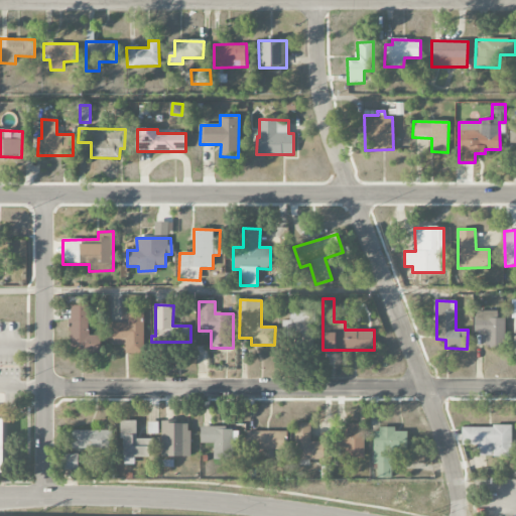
[(70,352),(101,352),(101,336),(88,336),(88,305),(71,305),(70,352)]
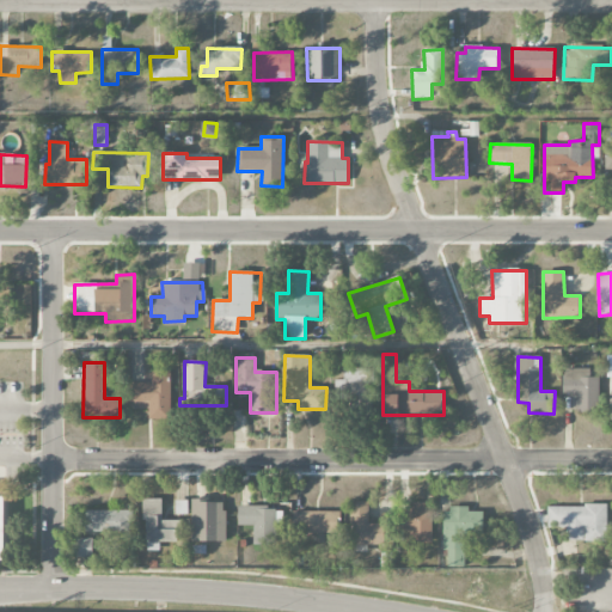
[(591,368),(563,367),(562,393),(576,393),(575,411),(598,411),(599,377),(589,377),(591,368)]
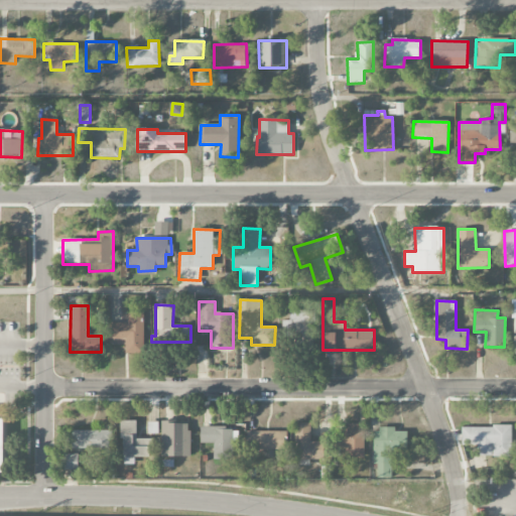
[(143,312),(127,313),(127,323),(108,324),(108,339),(126,339),(126,354),(144,354),(143,312)]
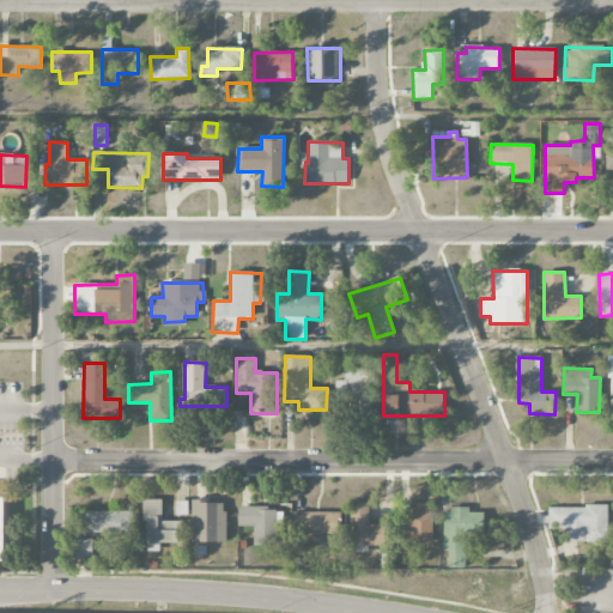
[(335,396),(352,396),(352,411),(371,410),(370,381),(335,382),(335,396)]
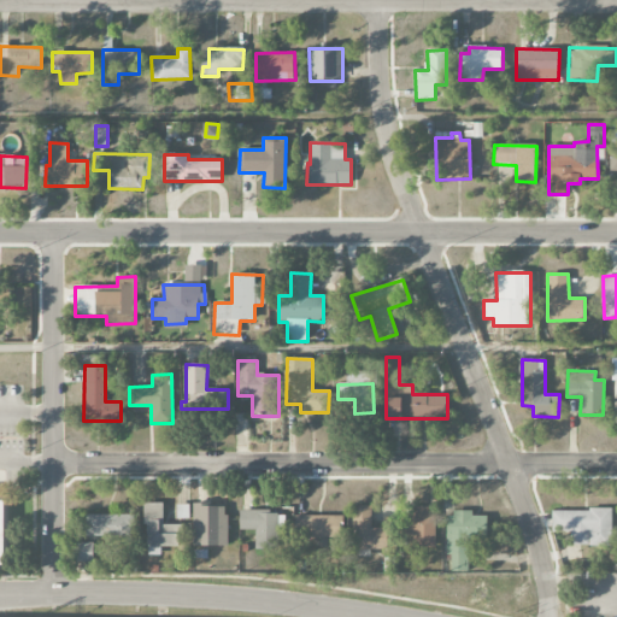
[(0,569),(0,499),(11,499),(12,569),(0,569)]
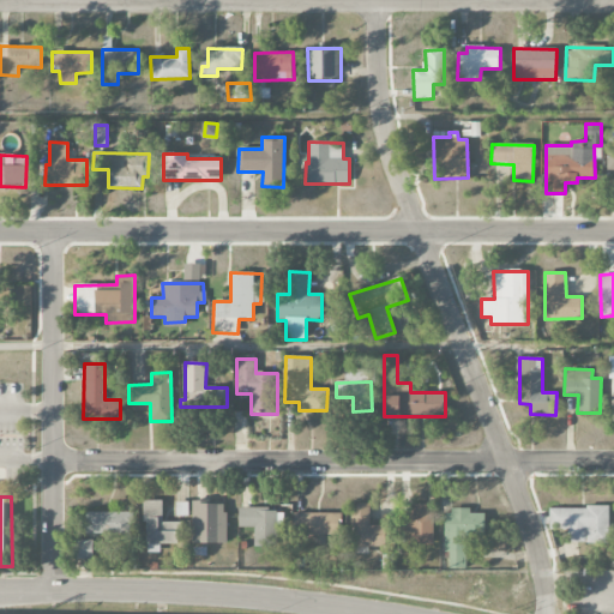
[(163,501),(145,500),(145,553),(161,553),(161,545),(180,545),(180,523),(162,522),(163,501)]
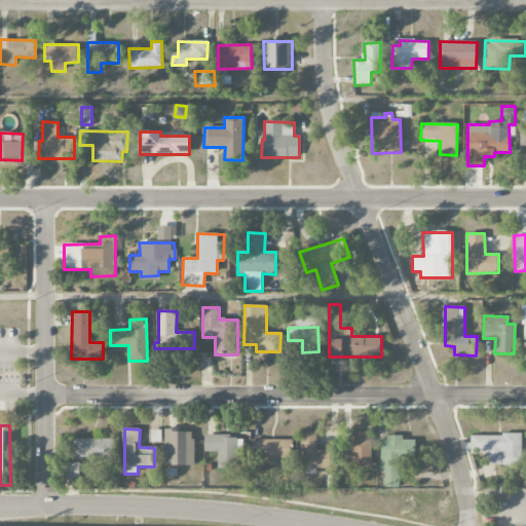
[(165,466),(194,465),(193,430),(164,430),(165,466)]
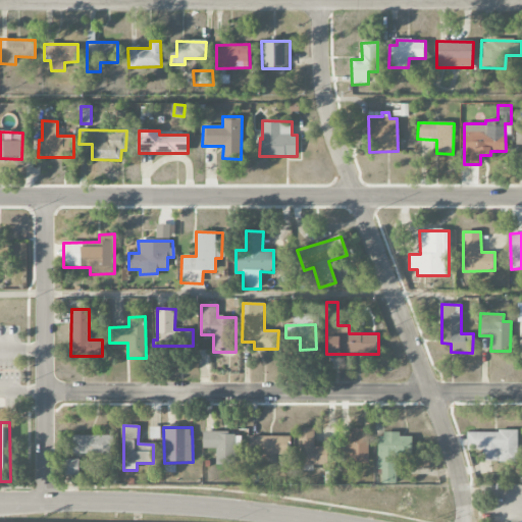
[(314,428),(299,428),(299,465),(328,465),(328,447),(315,448),(314,428)]
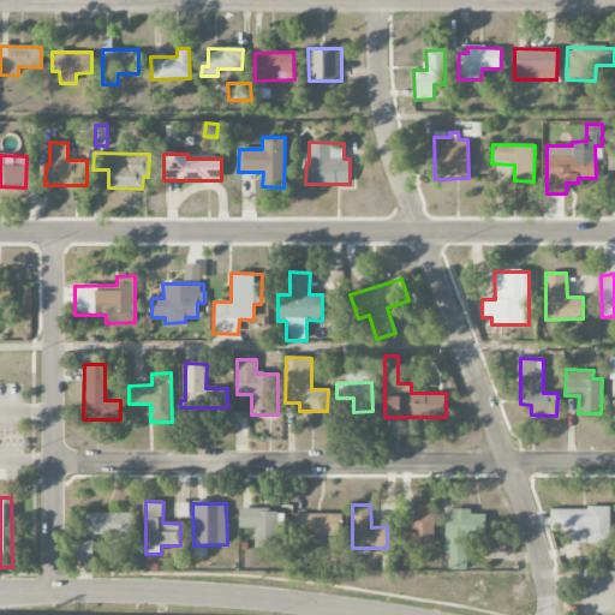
[(434,506),(413,506),(412,513),(401,513),(401,533),(410,533),(410,545),(433,547),(434,506)]
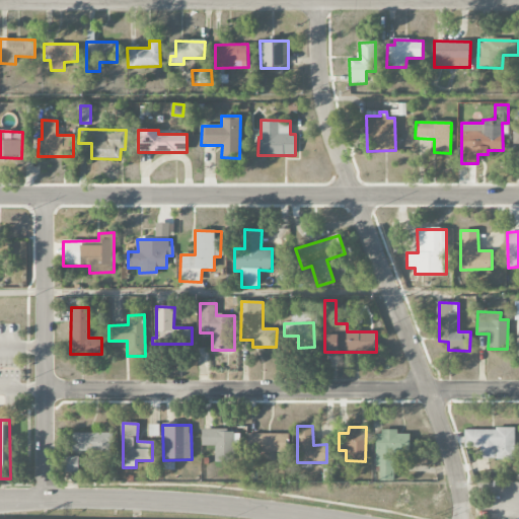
[(464,429),(464,446),(484,446),(484,458),(515,458),(514,428),(464,429)]
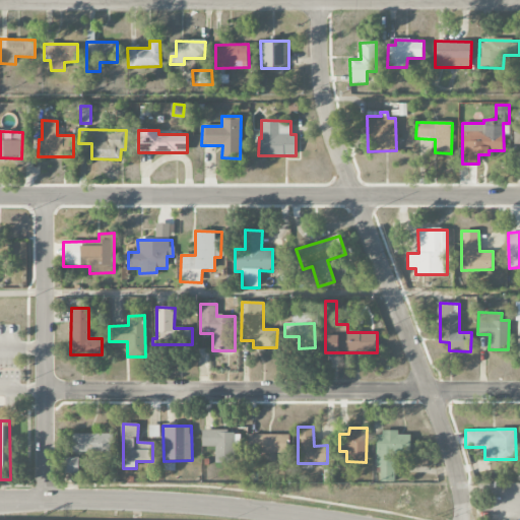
[(235,463),(235,431),(202,431),(202,447),(215,447),(215,463),(235,463)]
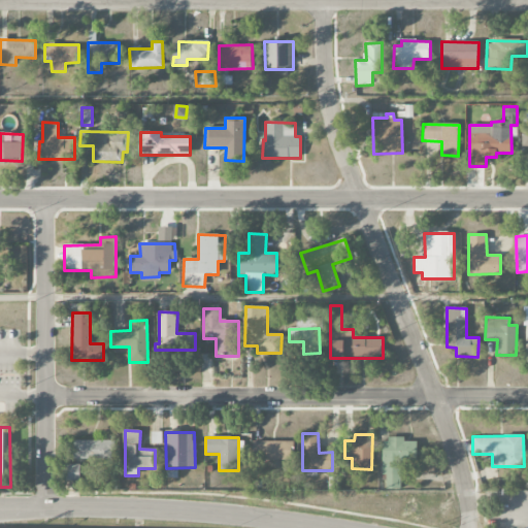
[(417,461),(417,442),(405,441),(405,438),(382,438),(382,475),(387,475),(387,489),(401,490),(401,461),(417,461)]
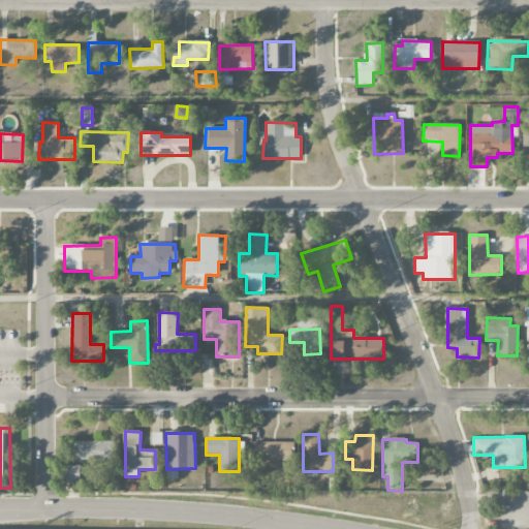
[(114,441),(73,441),(72,460),(114,461),(114,441)]
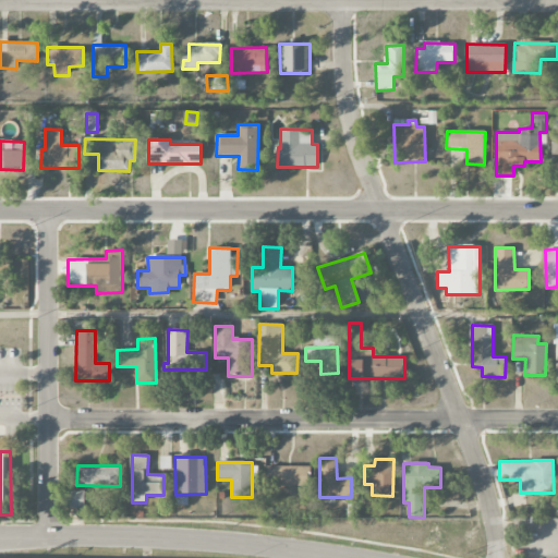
[(310,466),(267,466),(267,486),(310,487),(310,466)]
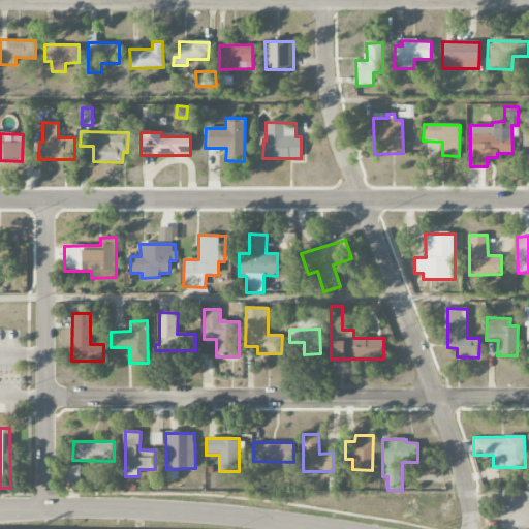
[(80,483),(80,466),(64,466),(64,483),(80,483)]
